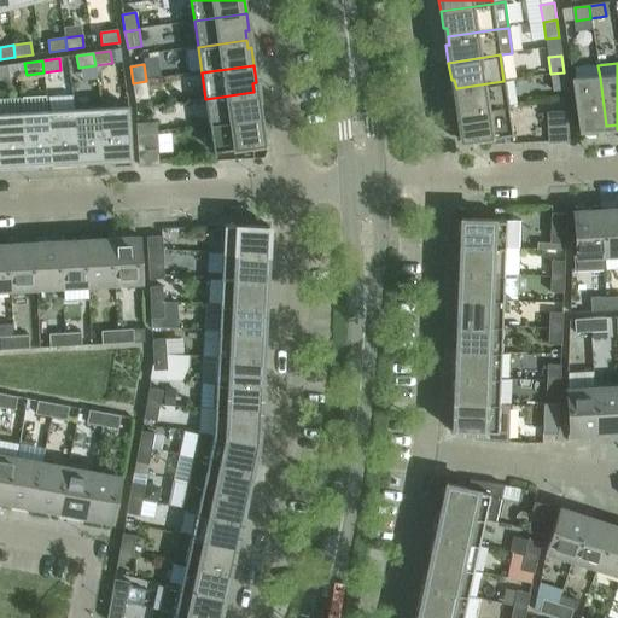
[(564,73),(551,74),(553,92),(566,89),(564,73)]
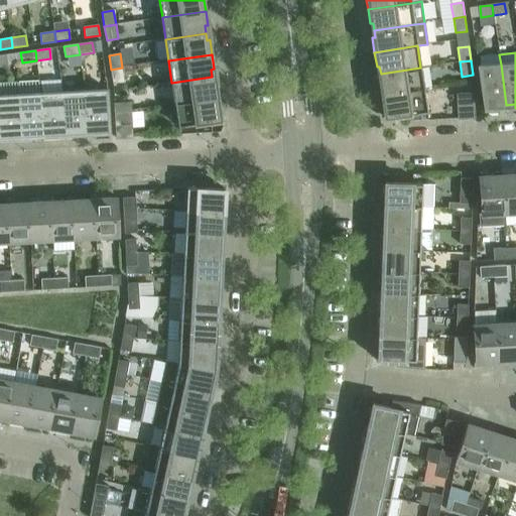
[(506,105),(501,65),(478,66),(485,114),(499,113),(498,105),(506,105)]
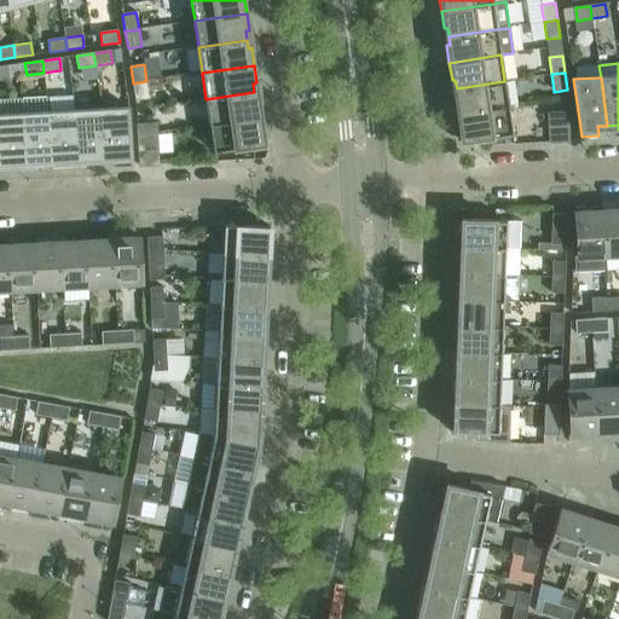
[(146,81),(133,84),(136,100),(149,98),(146,81)]
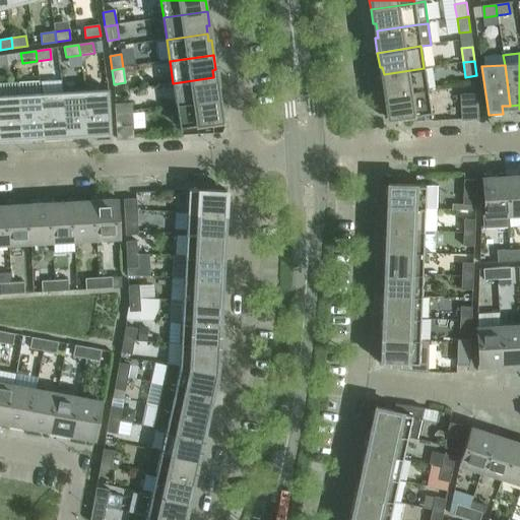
[(424,68),(384,74),(385,81),(382,82),(384,96),(428,89),(424,68)]
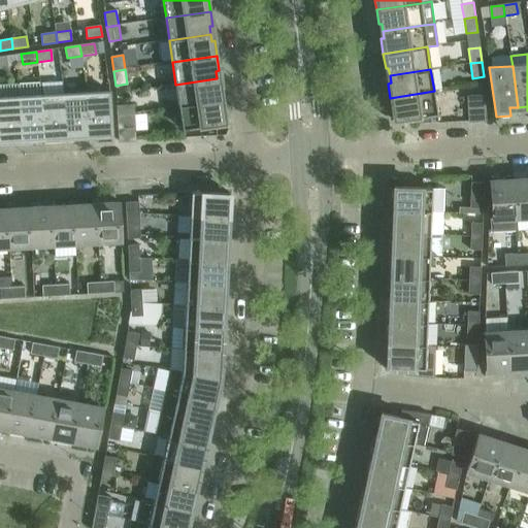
[(217,78),(175,85),(178,106),(223,100),(221,85),(218,86),(217,78)]
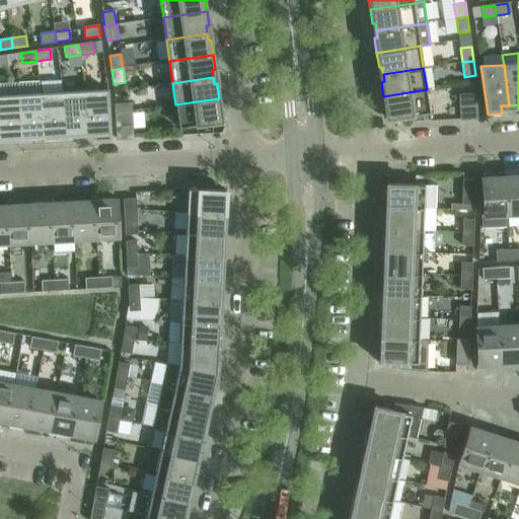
[(427,89),(383,96),(386,119),(430,113),(427,89)]
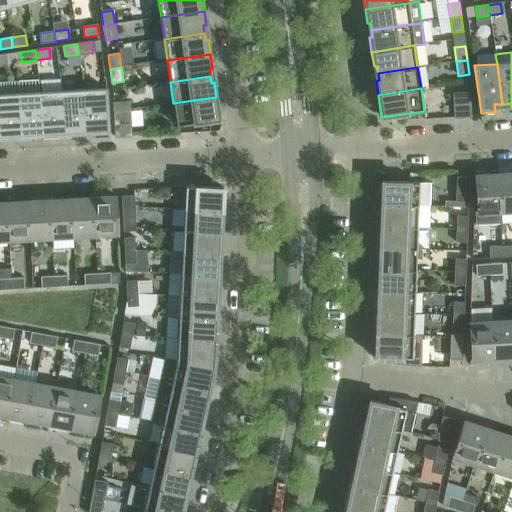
[(106,89),(83,90),(86,133),(93,133),(93,139),(109,138),(106,89)]
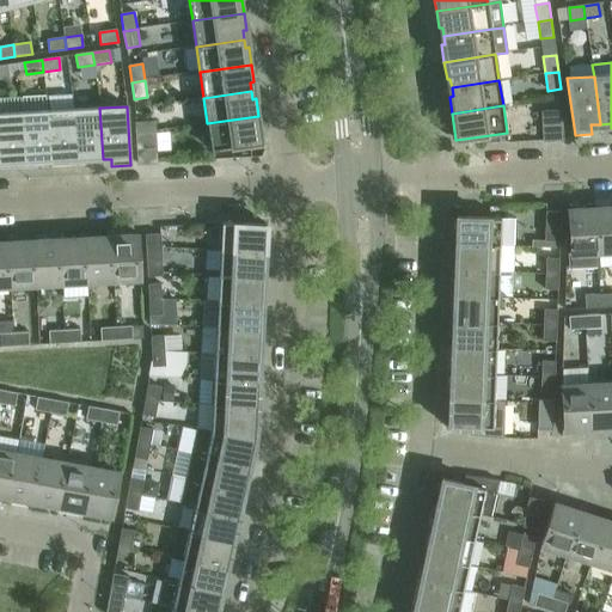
[(99,108),(74,109),(77,158),(84,157),(83,160),(103,159),(99,108)]
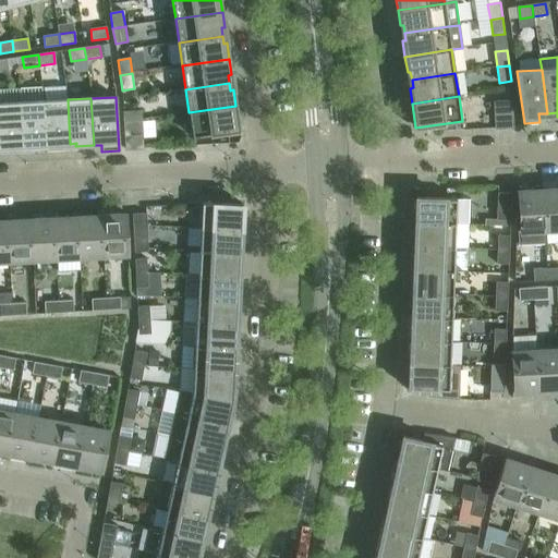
[(68,99),(44,100),(47,148),(64,147),(64,144),(70,144),(68,99)]
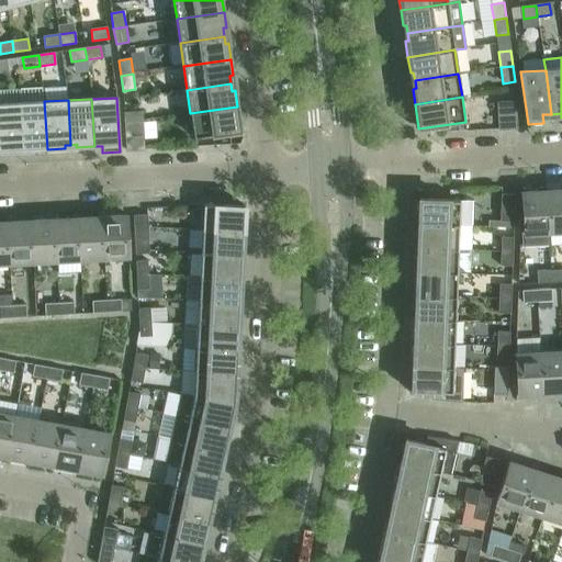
[(44,101),(21,103),(23,147),(29,147),(29,150),(47,149),(44,101)]
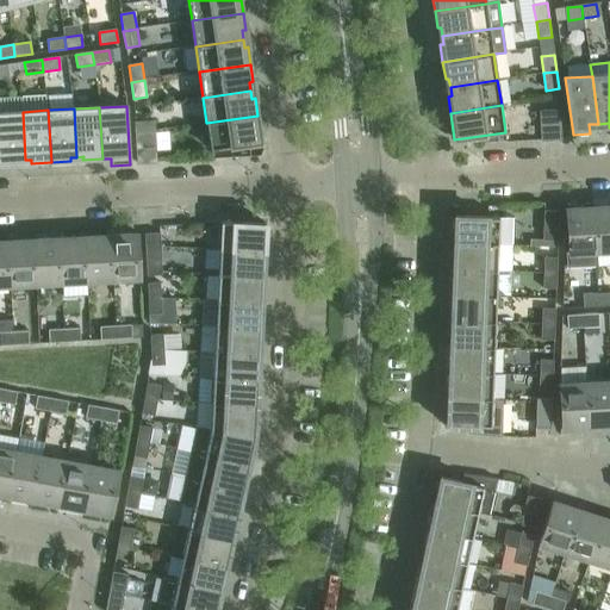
[(540,111),(541,141),(561,139),(559,110),(540,111)]
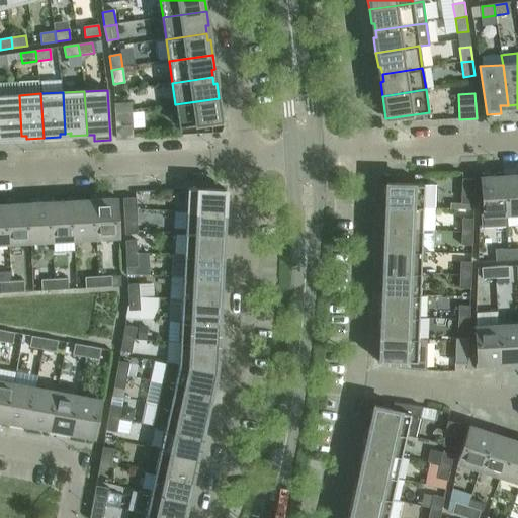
[(19,95),(0,95),(0,140),(16,139),(16,136),(21,136),(19,95)]
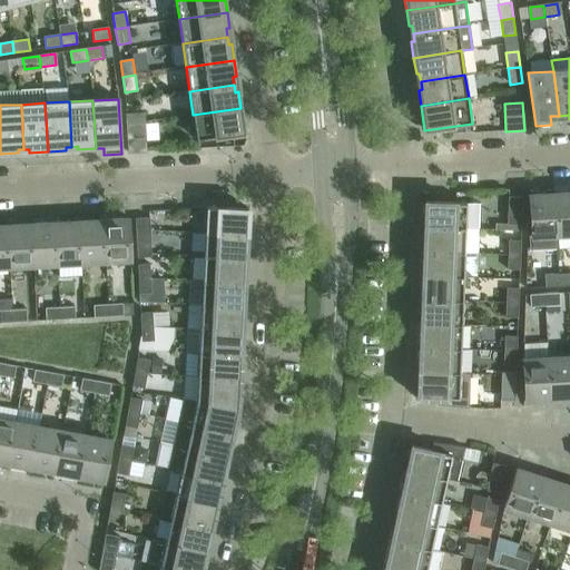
[(241,108),(193,115),(197,139),(245,133),(241,108)]
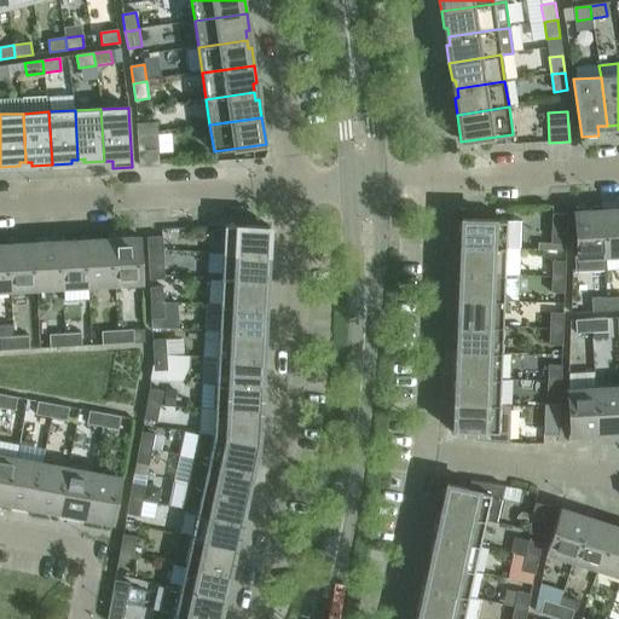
[(137,125),(137,136),(157,134),(157,123),(137,125)]
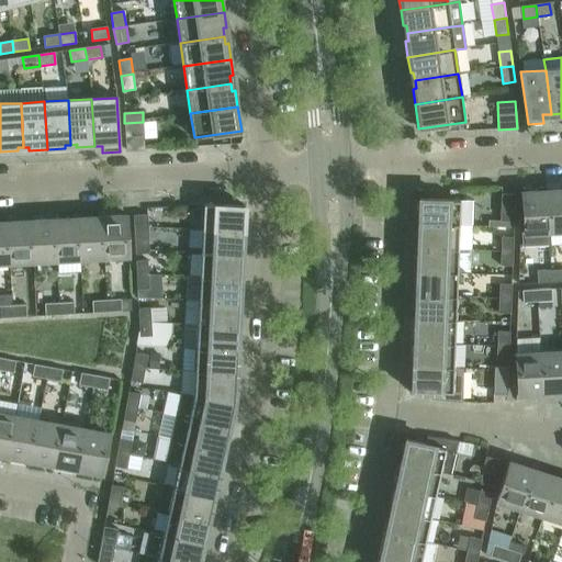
[(143,122),(124,123),(126,150),(145,149),(143,122)]
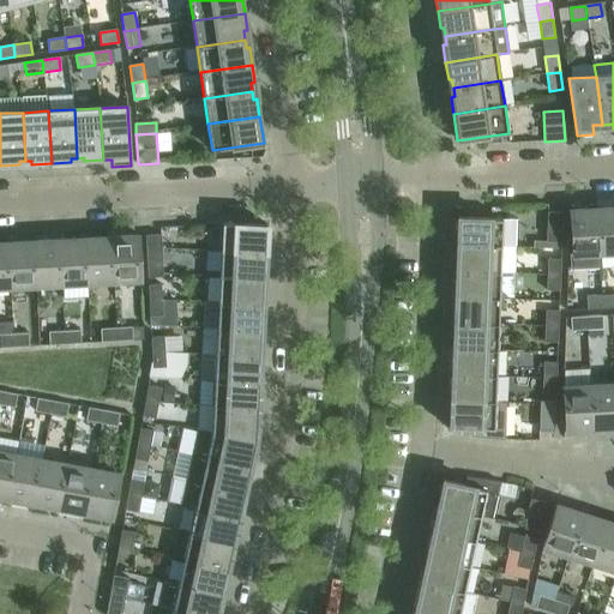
[(613,208),(597,210),(600,254),(613,252),(613,208)]
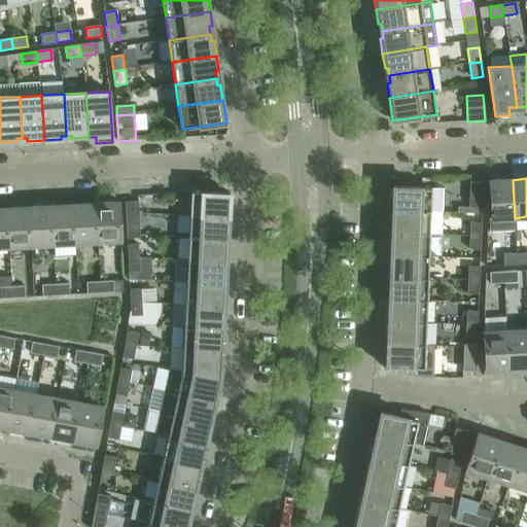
[(489,182),(491,217),(489,218),(490,232),(516,230),(515,218),(513,180),(488,181),(488,182),(489,182)]
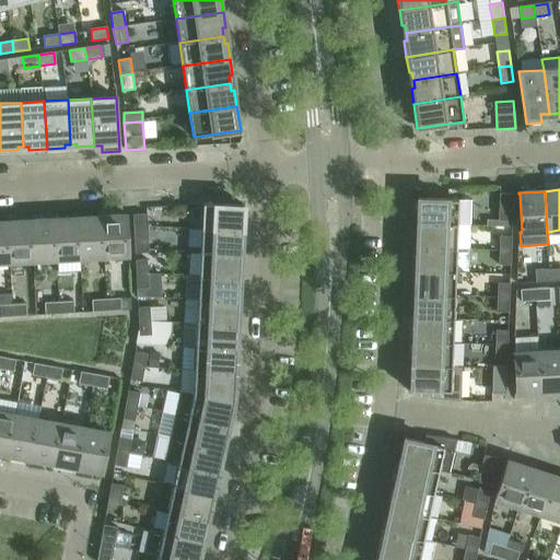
[(498,221),(512,221),(513,195),(499,194),(498,221)]
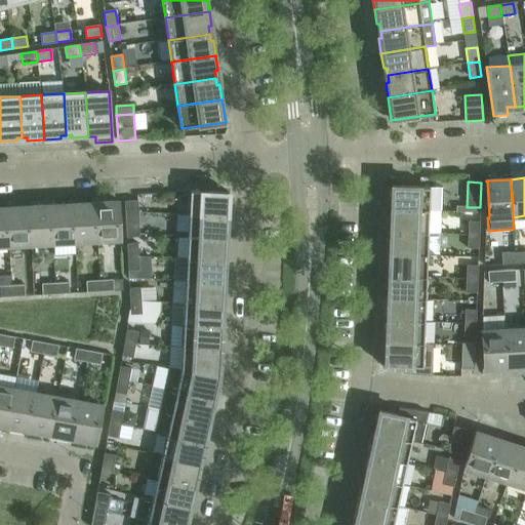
[(392,185),(391,209),(429,210),(430,188),(393,187),(393,185),(392,185)]
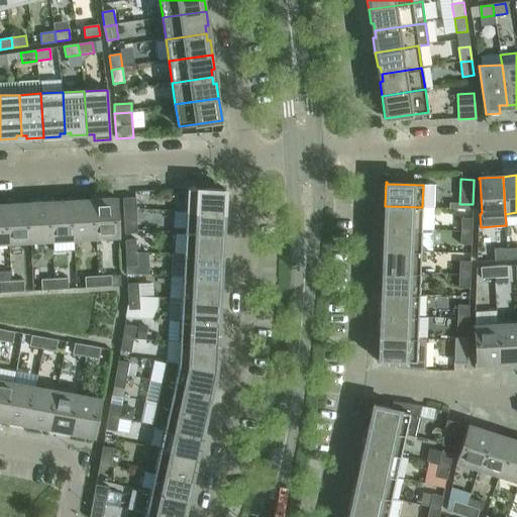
[(187,189),(186,211),(223,213),(224,189),(223,189),(223,191),(187,189)]
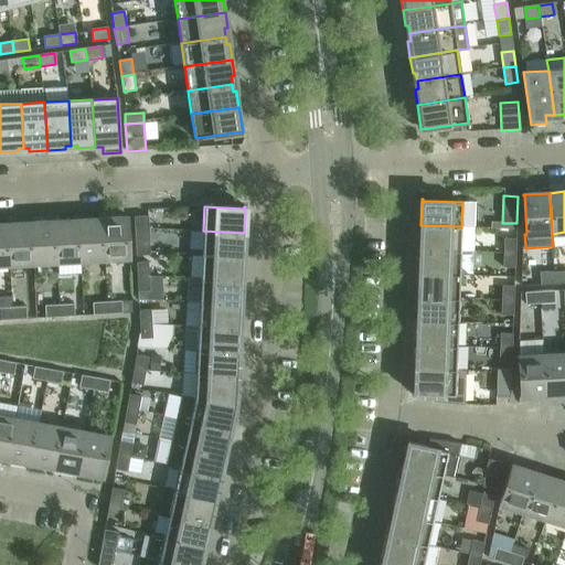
[(134,216),(136,244),(149,243),(148,216),(134,216)]
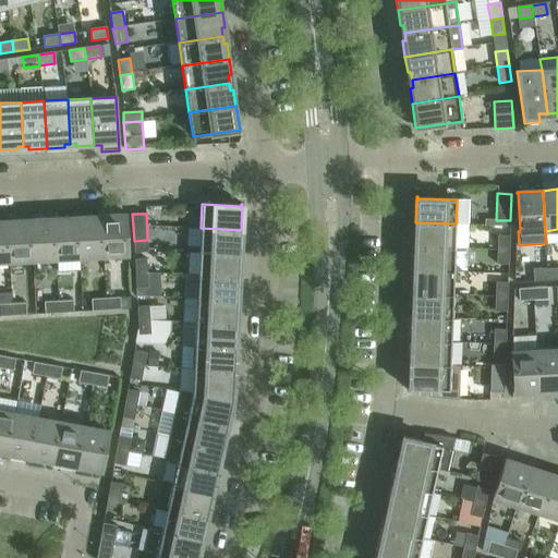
[(128,215),(101,216),(104,256),(128,255),(125,216),(128,216),(128,215)]
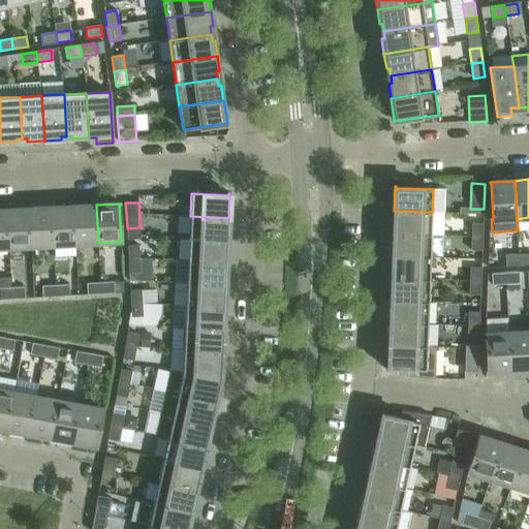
[(96,205),(73,206),(75,244),(98,243),(96,205)]
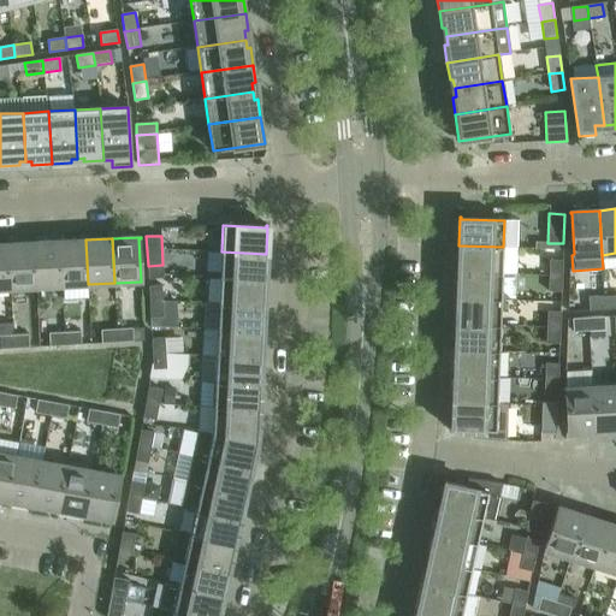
[(86,240),(59,241),(63,285),(88,284),(86,240)]
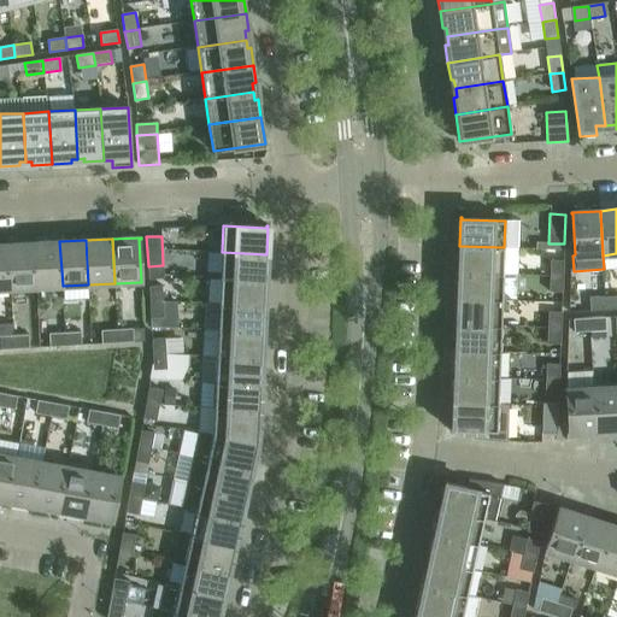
[(59,241),(34,244),(36,287),(63,286),(59,241)]
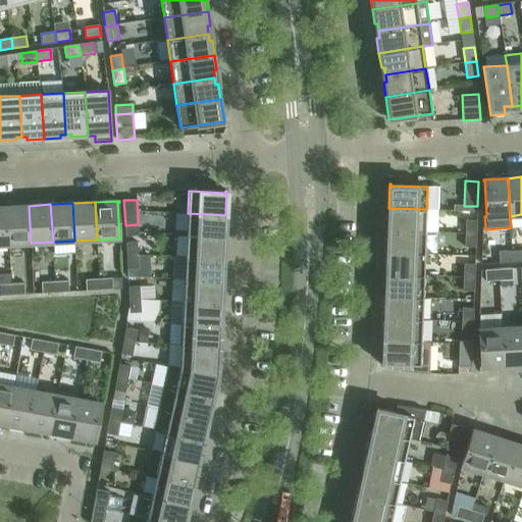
[(29,206),(6,207),(8,245),(31,243),(29,206)]
